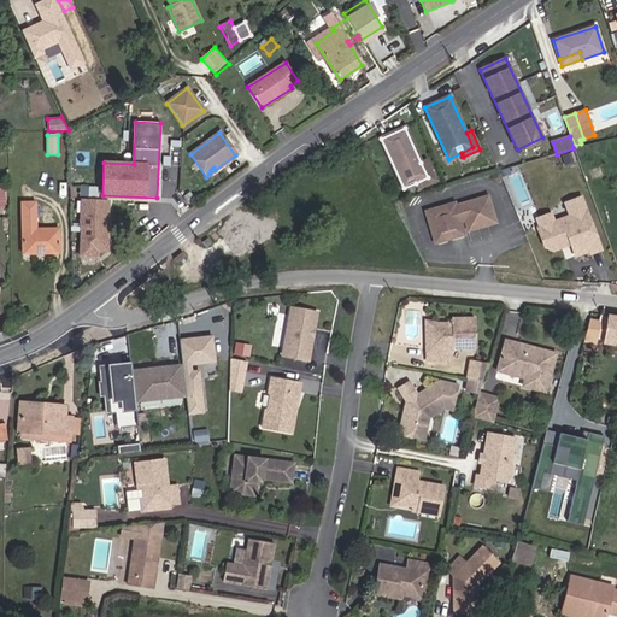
[(435,180),(425,162),(421,163),(428,177),(416,183),(418,188),(435,180)]
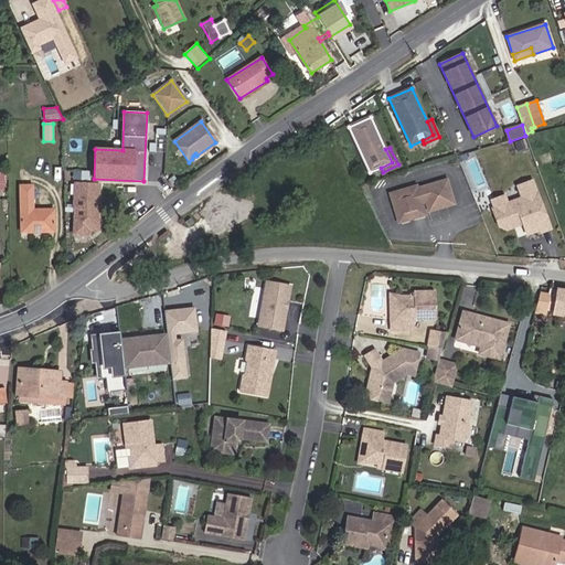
[(91,171),(74,171),(73,180),(91,181),(91,171)]
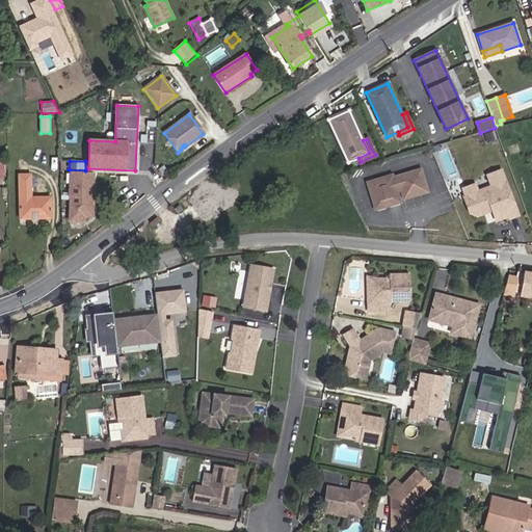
[(400,203),(397,191),(401,189),(404,198),(427,192),(421,169),(393,178),(392,176),(368,183),(375,210),(400,203)]
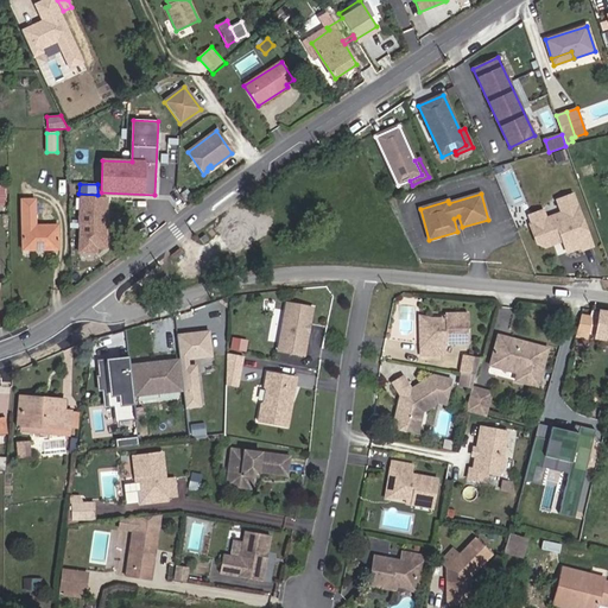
[(591,247),(587,232),(572,195),(557,201),(562,213),(546,219),(532,225),(530,225),(537,244),(545,247),(563,241),(567,253),(581,247),(582,249),(591,247)]
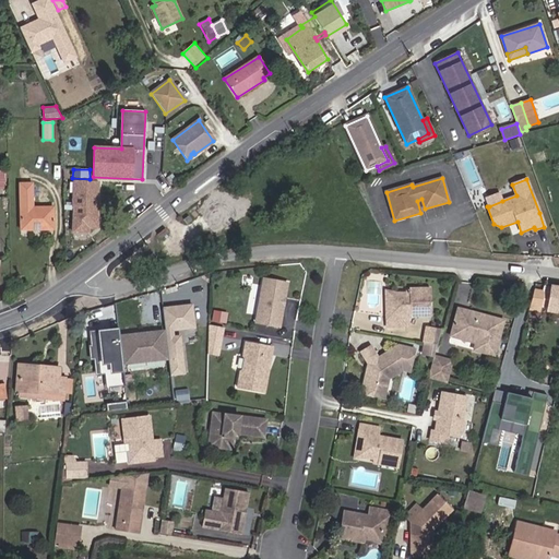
[(100,182),(74,181),(72,235),(91,236),(91,229),(98,230),(100,182)]
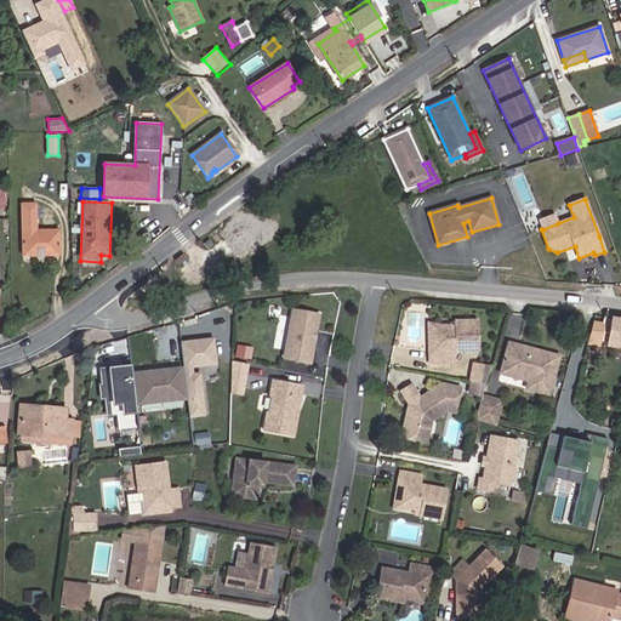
[(43,234),(40,205),(24,205),(26,257),(61,257),(60,233),(43,234)]
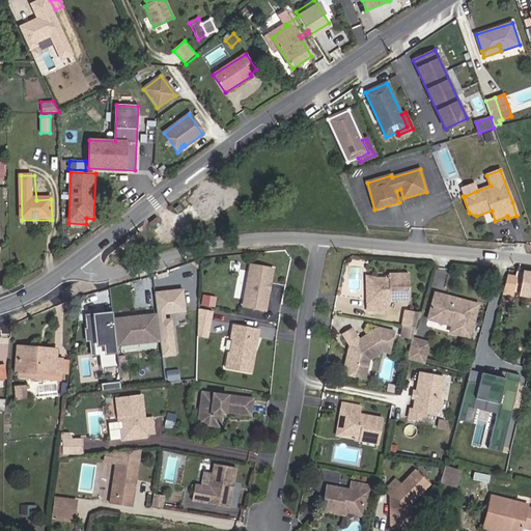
[(465,196),(477,191),(474,185),(462,189),(465,196)]
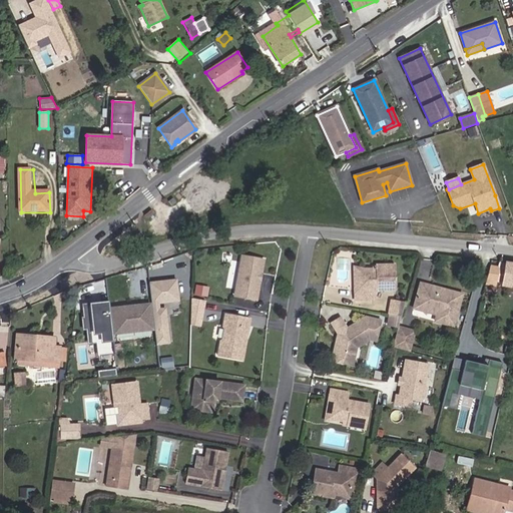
[(257,300),(264,261),(241,257),(234,296),(257,300)]
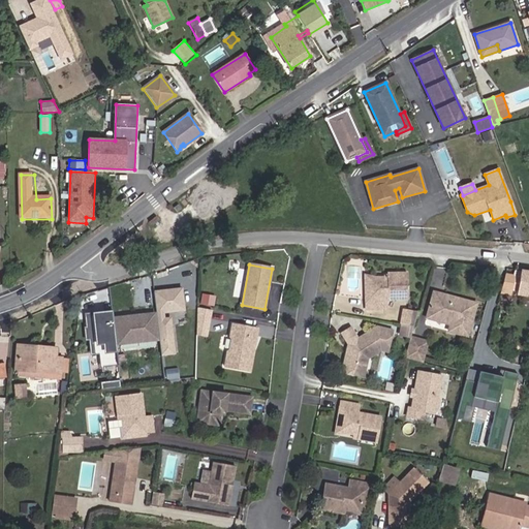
[(528,292),(528,272),(522,271),(518,290),(528,292)]
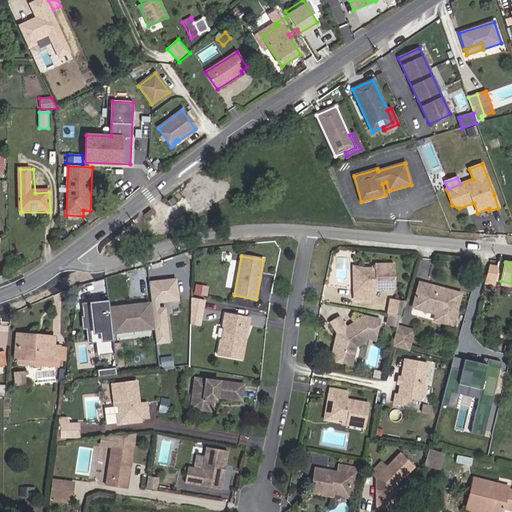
[(394,290),(394,263),(376,264),(376,268),(364,268),(356,277),(356,289),(354,290),(354,300),(375,300),(374,290),(394,290)]
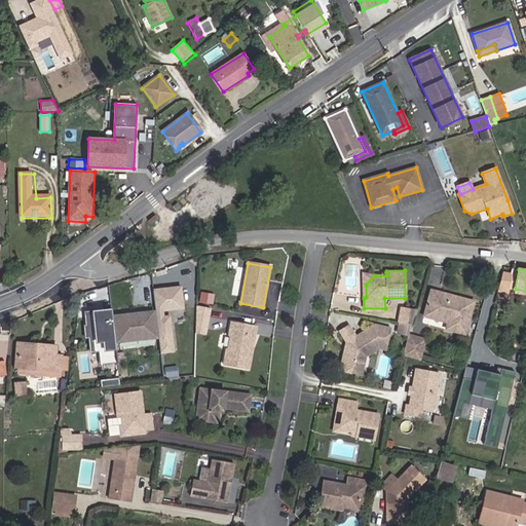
[(366,285),(374,275),(363,273),(364,298),(366,297),(366,285)]
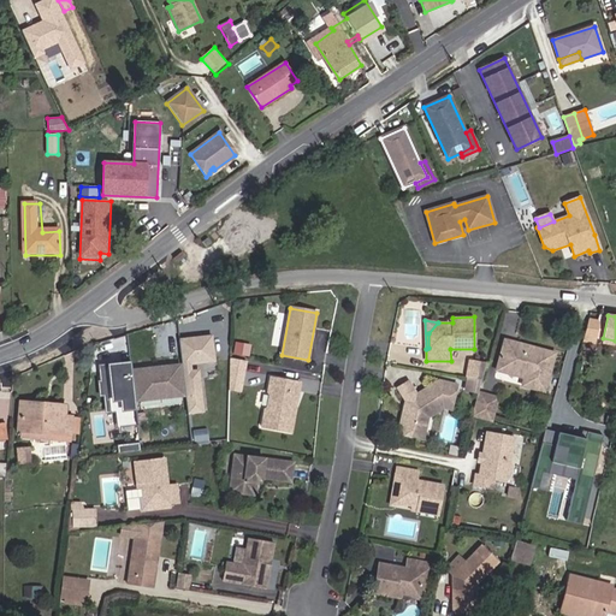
[(593,338),(596,326),(587,325),(585,337),(593,338)]
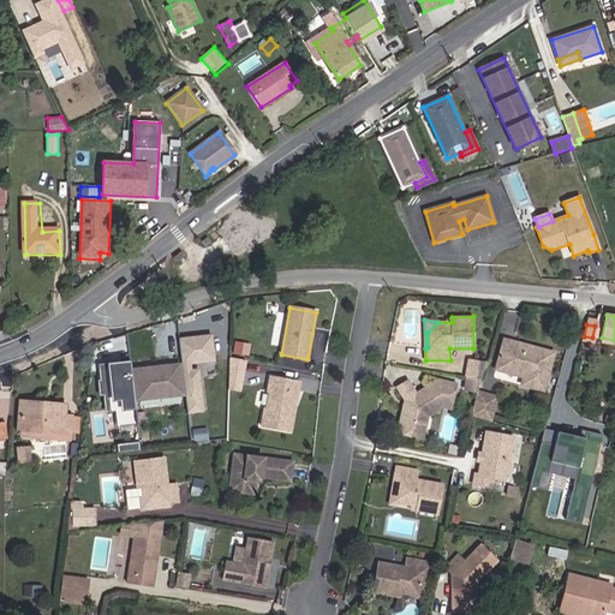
[(218,363),(214,335),(181,339),(184,364),(187,398),(190,416),(206,413),(201,370),(193,370),(192,365),(218,363)]
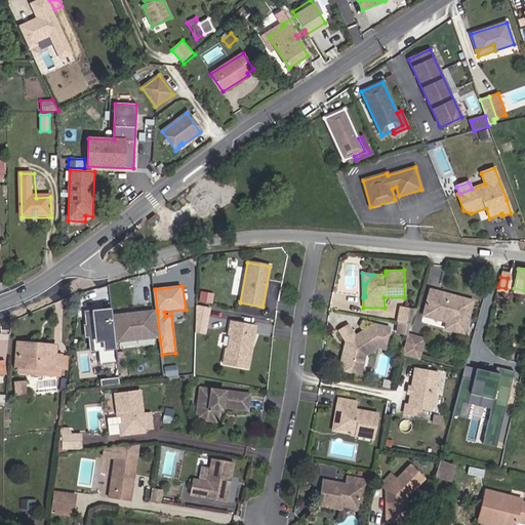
[(463,333),(473,301),(430,290),(425,312),(448,318),(447,322),(445,328),(463,333)]
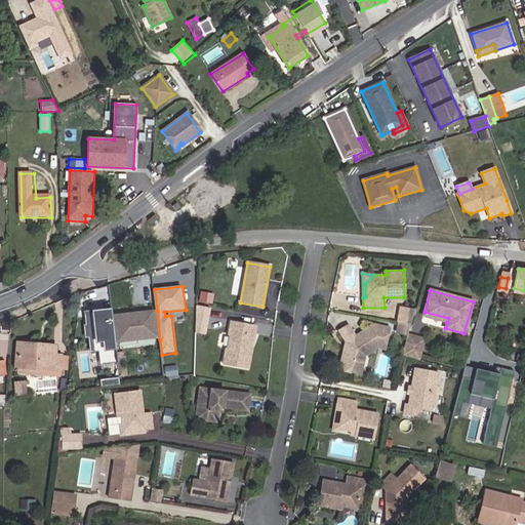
[(211,304),(213,294),(201,292),(200,300),(211,304)]
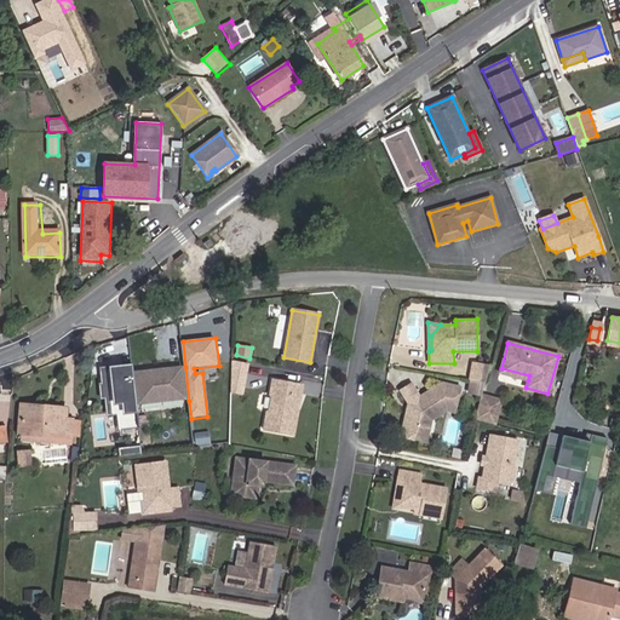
[(245,377),(248,363),(230,361),(230,373),(245,377)]
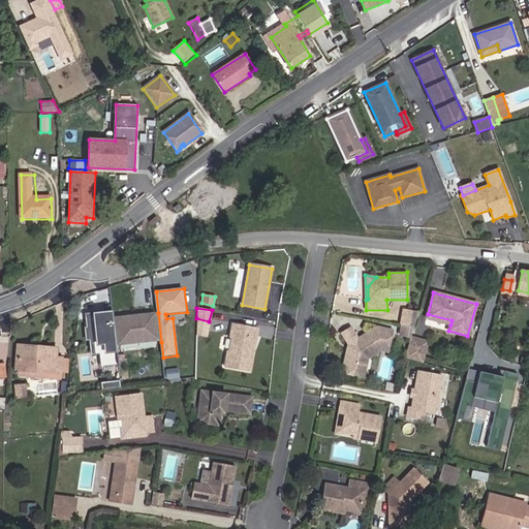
[(412,327),(416,311),(403,309),(400,324),(412,327)]
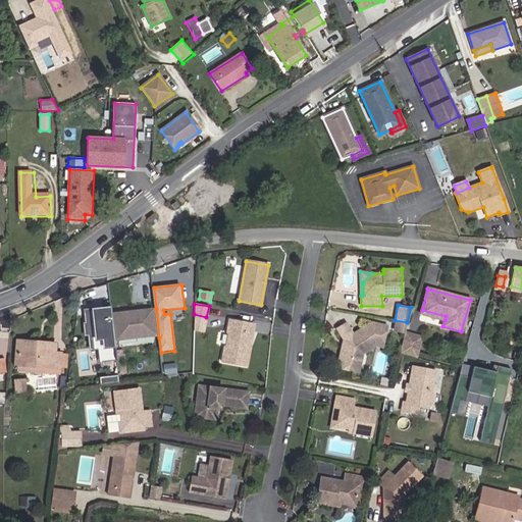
[(116,342),(113,314),(112,308),(85,311),(87,323),(85,323),(86,337),(89,336),(91,352),(99,352),(100,363),(118,361),(116,342)]
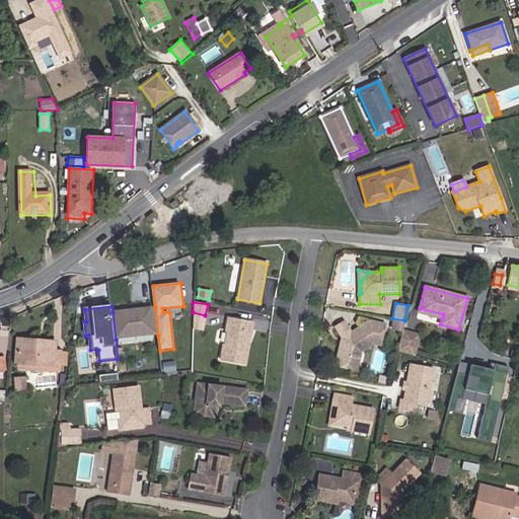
[(158,336),(155,307),(113,312),(116,340),(158,336)]
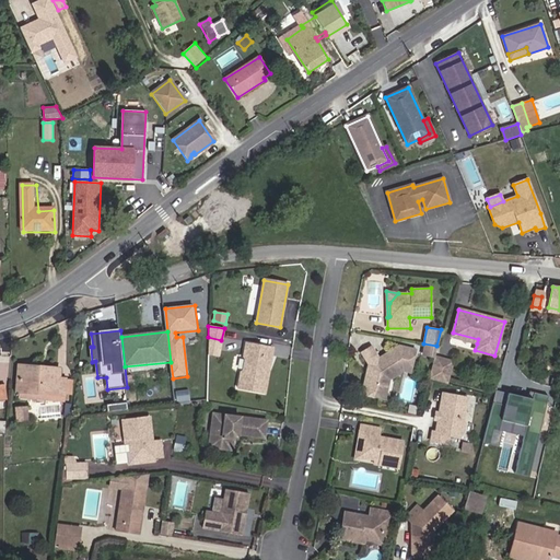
[(478,339),(453,333),(452,337),(477,343),(478,339)]
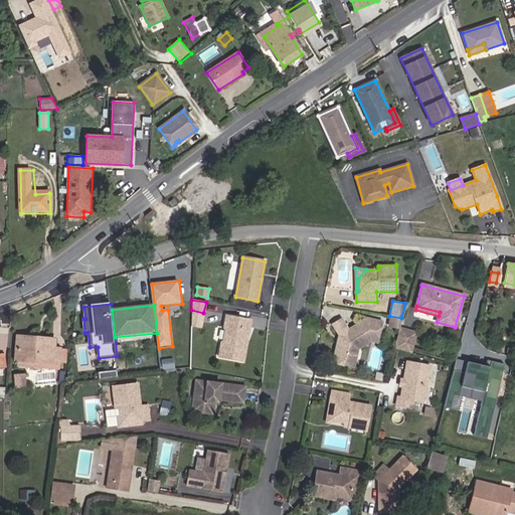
[(243,362),(251,320),(226,316),(223,328),(225,330),(223,341),(221,342),(218,357),(243,362)]
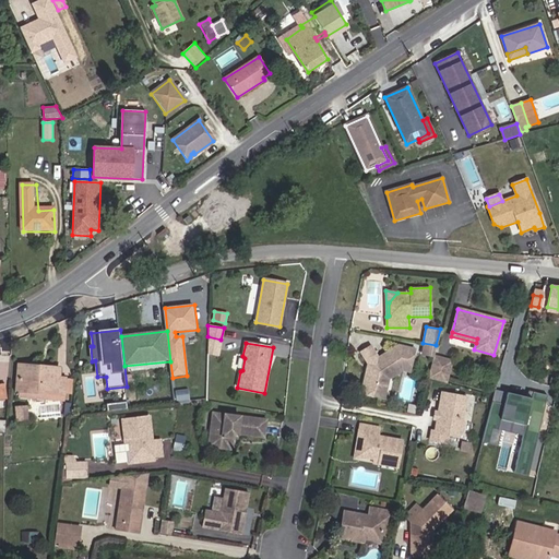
[(389,378),(402,370),(409,371),(414,349),(399,346),(378,358),(370,347),(361,353),(368,364),(361,393),(380,396),(383,381),(389,378)]
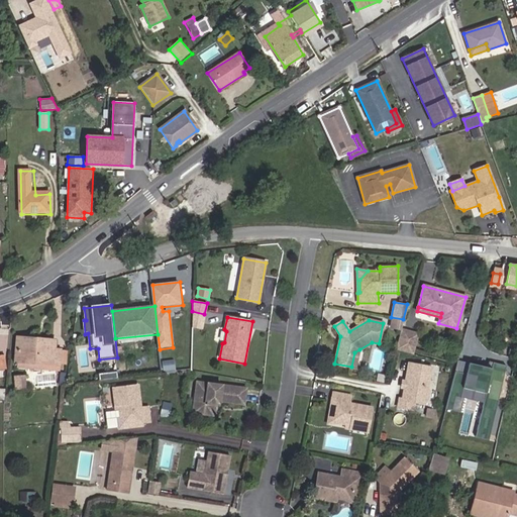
[(412,354),(416,336),(400,332),(395,349),(412,354)]
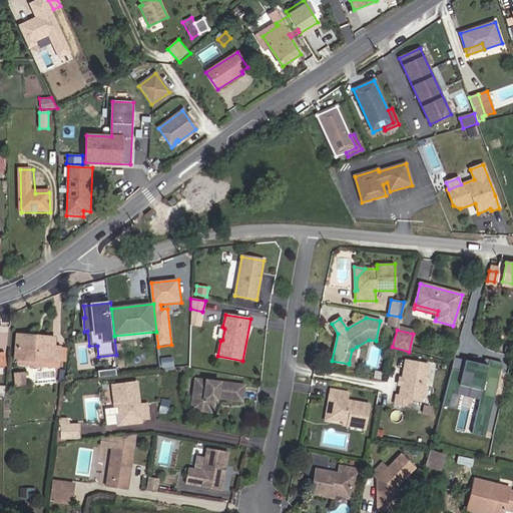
[(58,362),(60,348),(55,347),(56,342),(18,339),(16,361),(18,361),(17,366),(49,368),(49,361),(58,362)]
